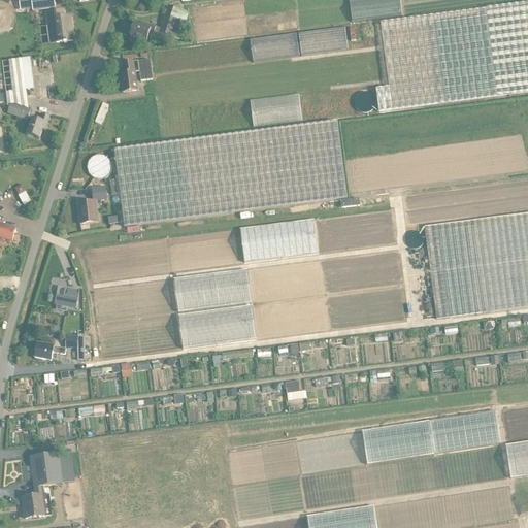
[(55,7),(54,0),(18,0),(20,7),(32,6),(32,10),(55,7)]
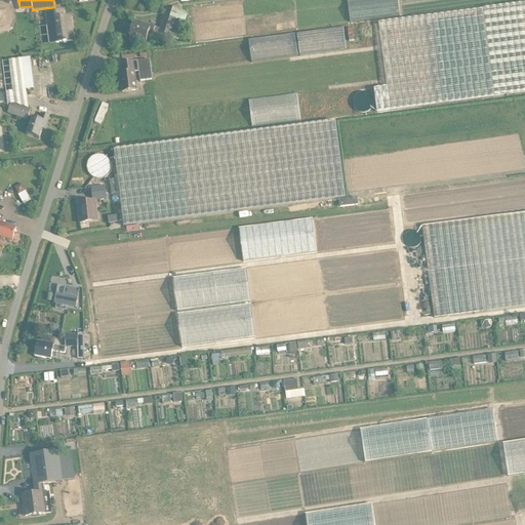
[(241,0),(225,0),(192,3),(193,22),(202,21),(201,17),(198,17),(197,12),(203,11),(234,8),(235,22),(234,22),(235,34),(244,33),(241,0)]
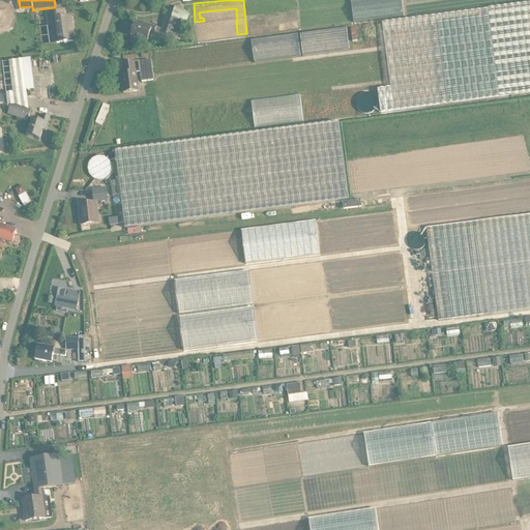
[(487,8),(382,22),(390,87),(377,88),(380,112),(529,92),(529,2),(487,8)]
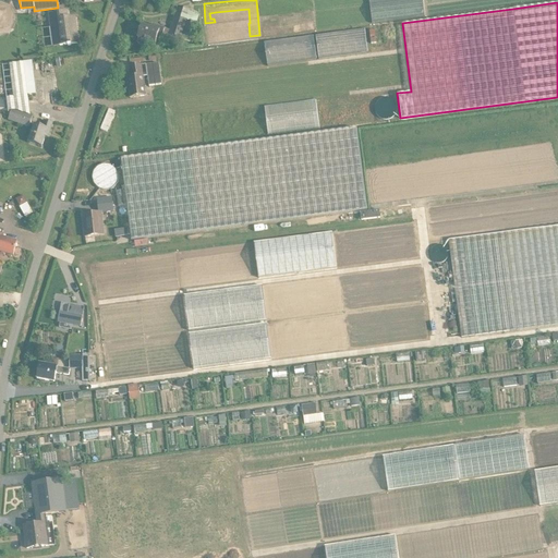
[(73,28),(75,28),(73,16),(67,17),(65,11),(50,13),(50,20),(55,20),(58,45),(67,44),(68,45),(70,45),(70,44),(76,43),(75,33),(74,33),(73,28)]
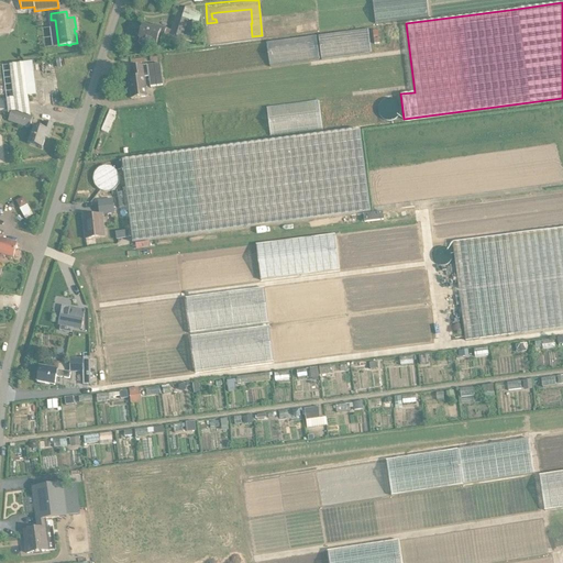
[(198,23),(176,17),(176,15),(174,23),(196,30),(198,23)]
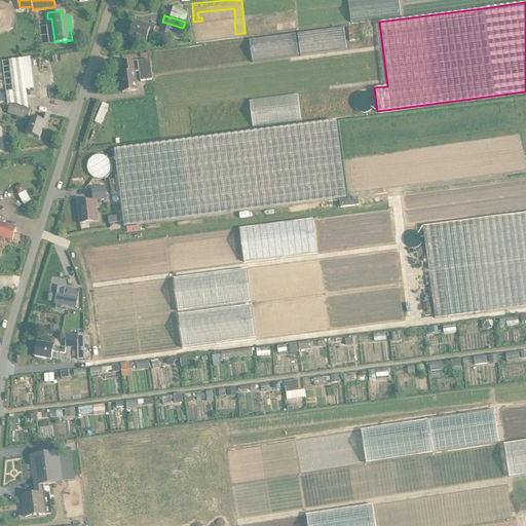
[(159,29),(158,33),(170,36),(172,33),(180,35),(183,28),(162,22),(159,29)]
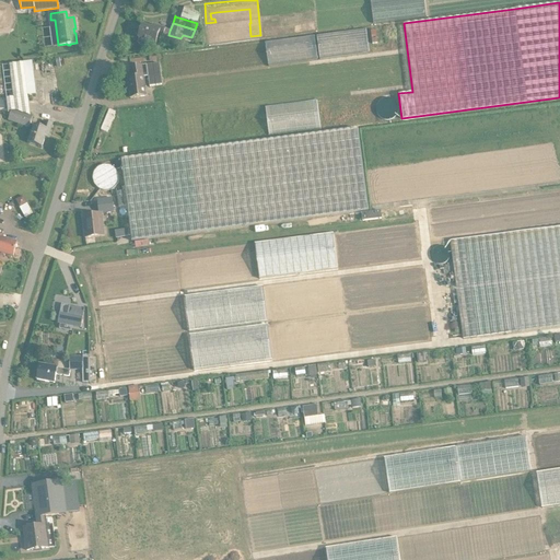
[(159,34),(163,35),(165,28),(153,24),(152,27),(141,24),(140,27),(138,27),(136,35),(138,35),(138,37),(139,38),(138,44),(153,49),(159,34)]
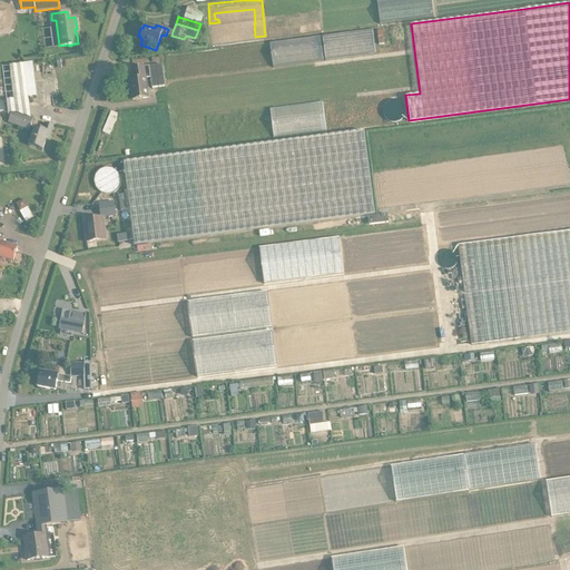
[(373,29),(269,41),(273,66),(376,52),(373,29)]
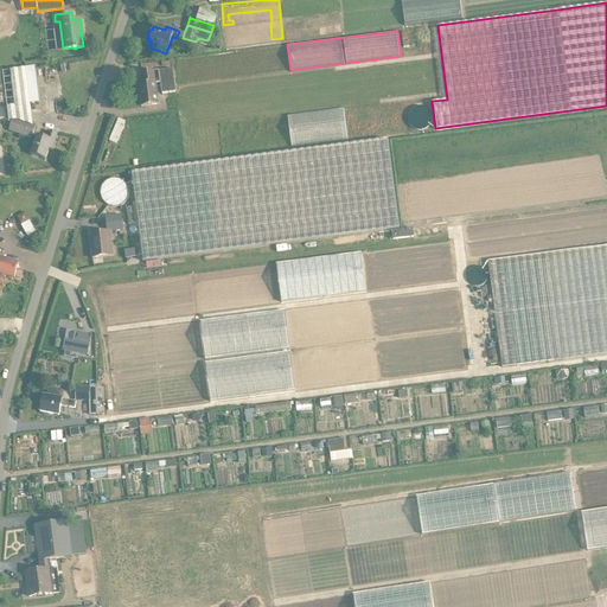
[(158,70),(161,93),(174,91),(172,69),(158,70)]
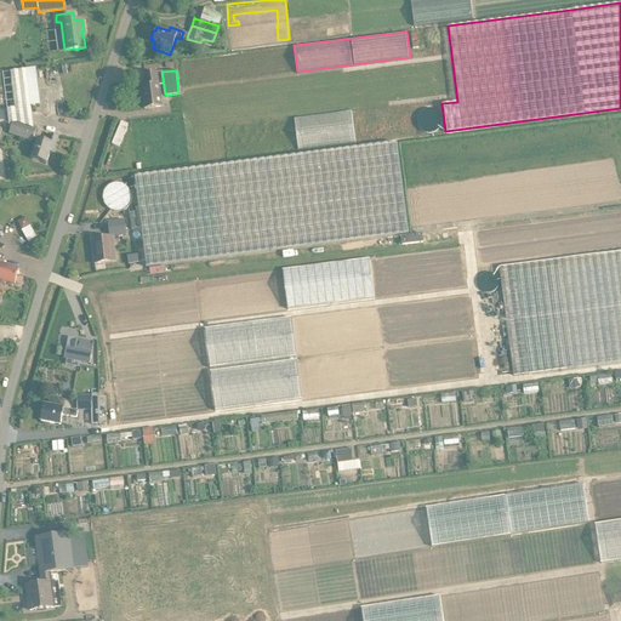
[(163,85),(161,72),(143,74),(144,84),(141,84),(142,86),(144,108),(161,106),(159,85),(163,85)]
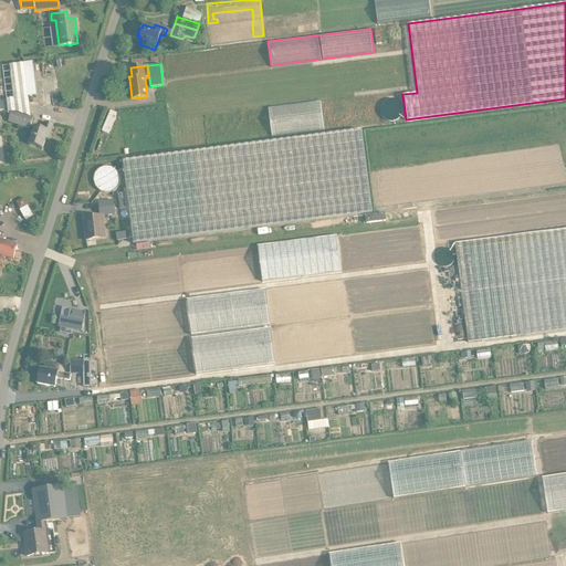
[(399,109),(396,98),(381,103),(385,114),(399,109)]
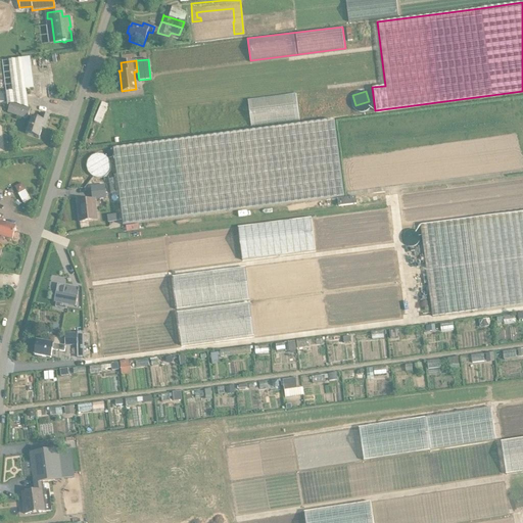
[(251,125),(299,119),(296,93),(248,98),(251,125)]
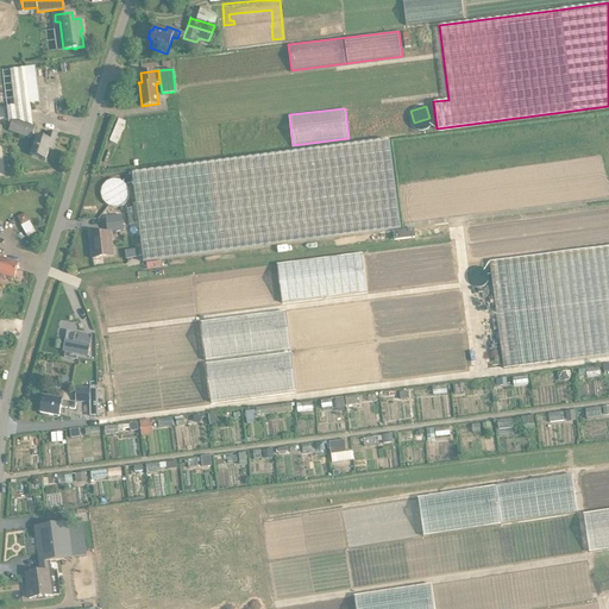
[(31,138),(32,136),(35,125),(12,118),(8,131),(31,138)]
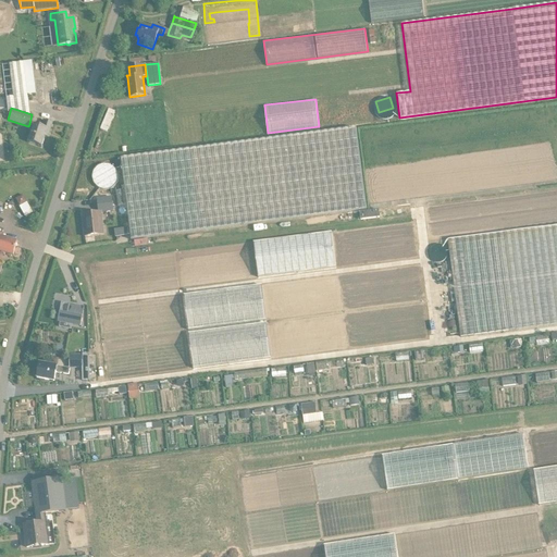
[(108,131),(115,110),(109,108),(101,128),(108,131)]
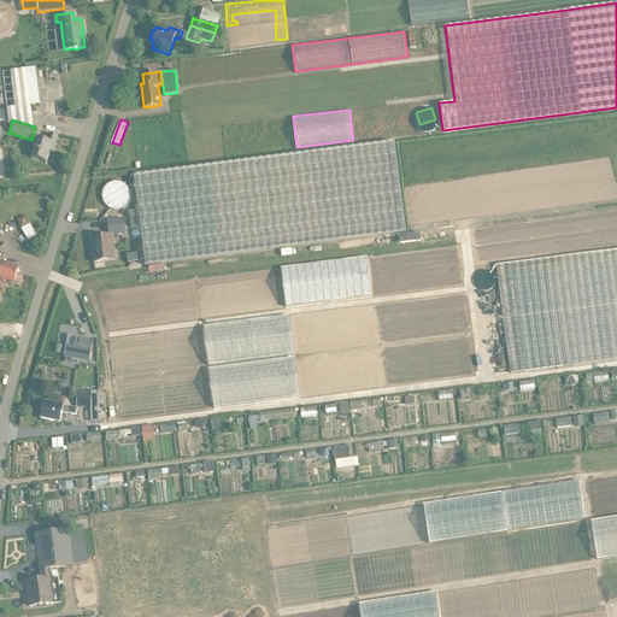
[(58,136),(50,133),(47,140),(37,137),(30,157),(46,162),(51,146),(54,147),(58,136)]
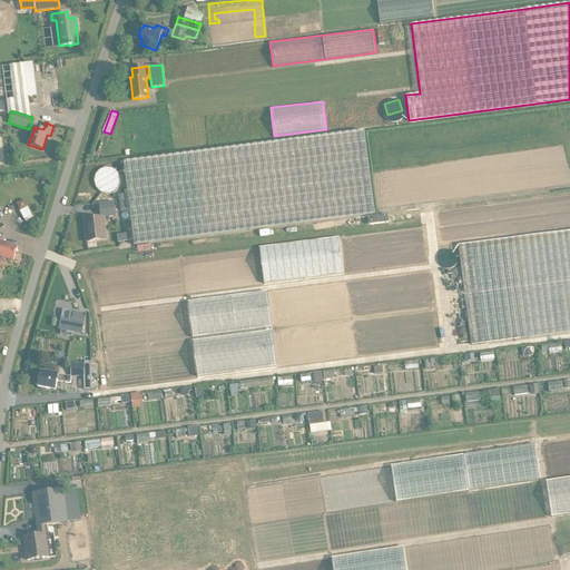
[(134,245),(374,214),(364,130),(123,161),(134,245)]
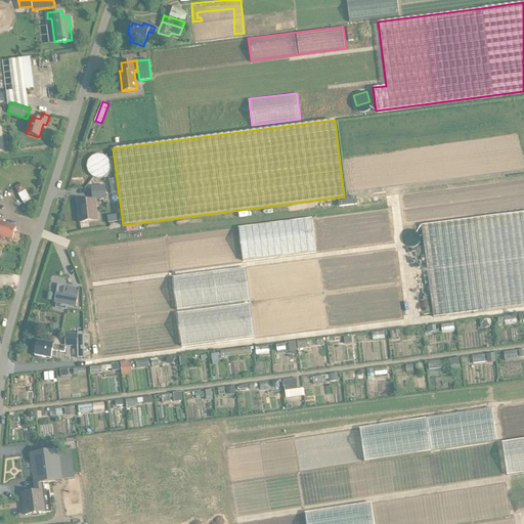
[(113,166),(113,163),(112,161),(111,158),(108,156),(106,154),(104,153),(101,151),(98,151),(95,151),(93,153),(90,154),(89,156),(87,158),(85,160),(85,163),(84,166),(84,168),(85,171),(86,173),(88,176),(90,177),(92,179),(95,180),(98,180),(101,180),(103,179),(106,178),(108,176),(110,174),(112,172),(113,169),(113,166)]
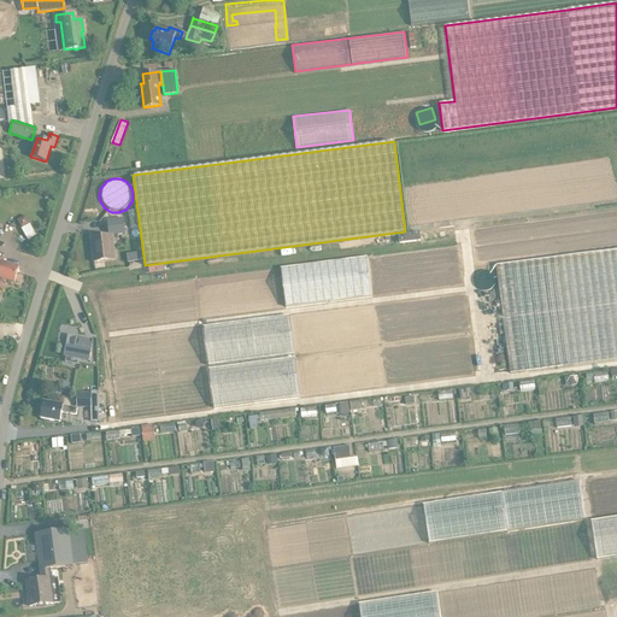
[(28,239),(37,234),(25,213),(16,219),(28,239)]
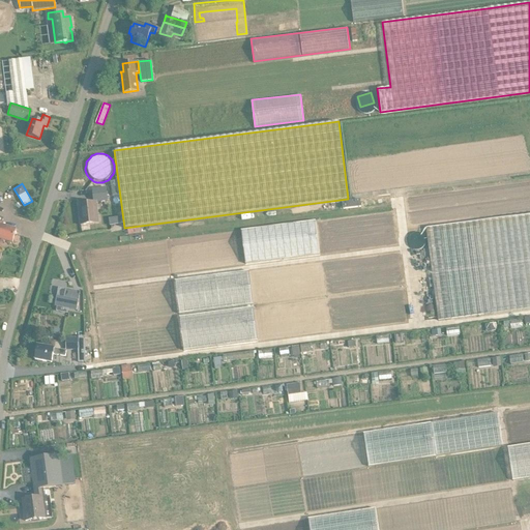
[(104,186),(92,188),(94,202),(95,202),(108,201),(106,187),(104,186)]
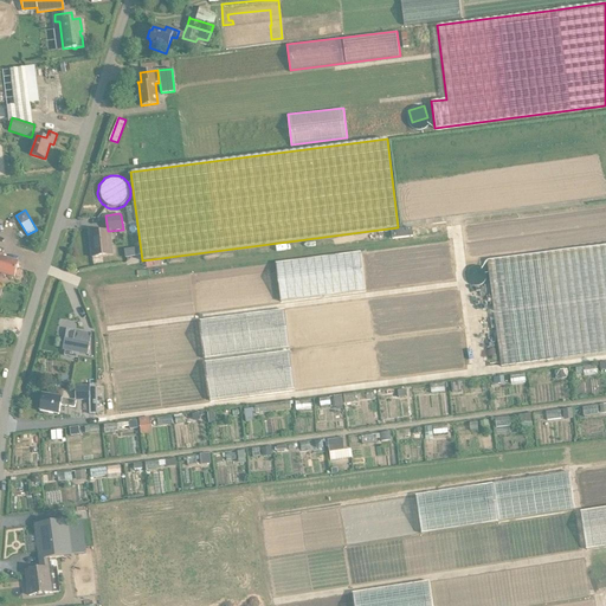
[(108,231),(89,233),(90,243),(91,243),(91,246),(92,257),(113,255),(109,231),(108,231)]
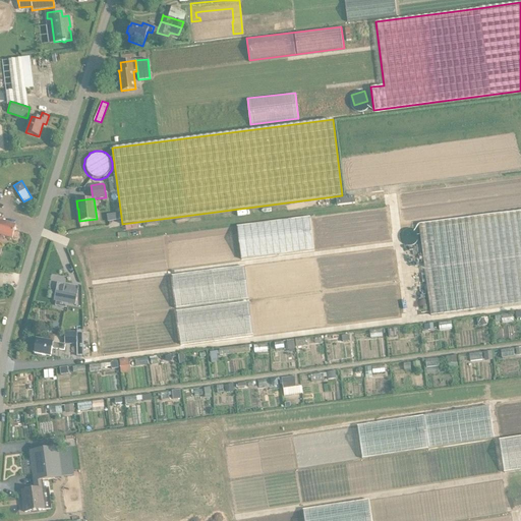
[(387,207),(313,215),(317,248),(391,241),(387,207)]
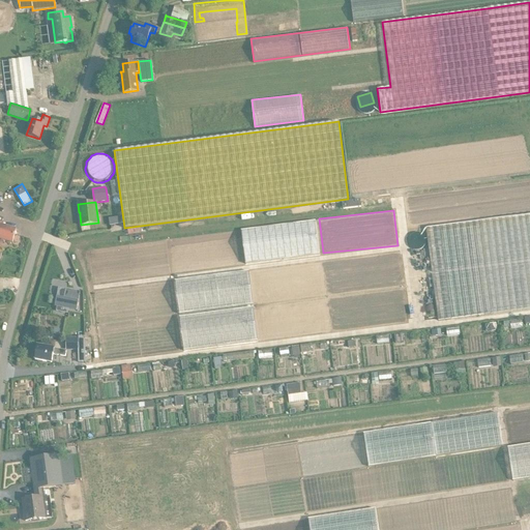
[(529,213),(425,228),(438,320),(524,308),(529,307),(529,213)]
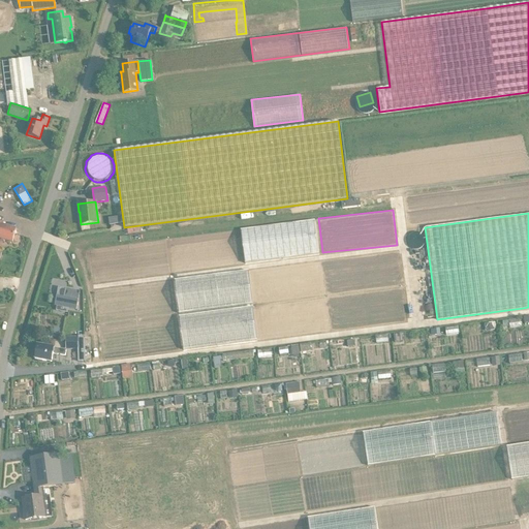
[(4,222),(0,221),(0,241),(4,243),(4,241),(12,243),(12,242),(14,242),(17,236),(14,235),(17,229),(3,225),(4,222)]
